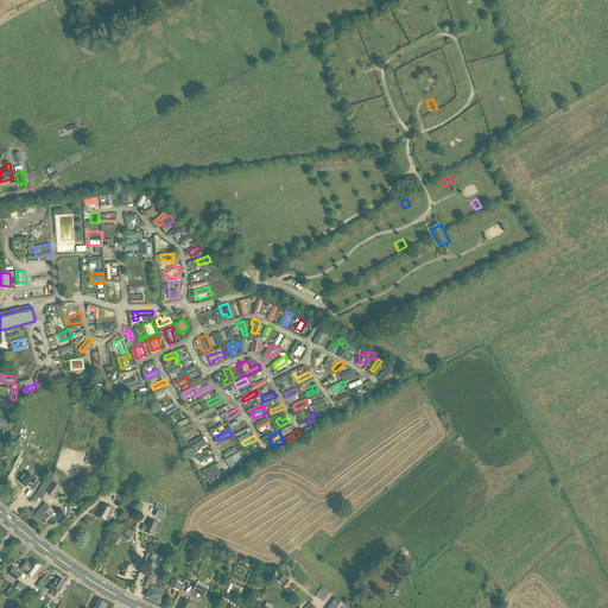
[(192,444),(197,454),(204,449),(202,445),(208,442),(206,437),(192,444)]
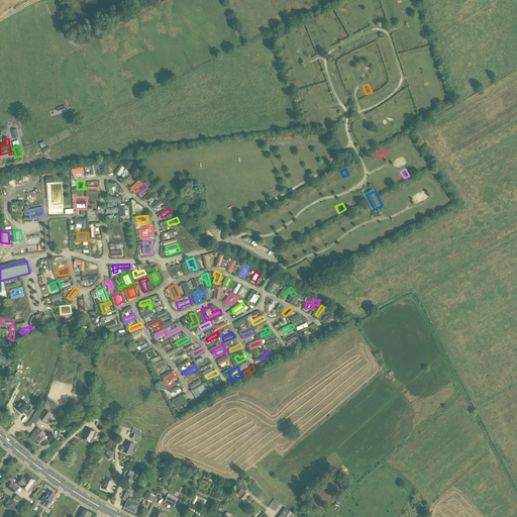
[(193,388),(198,396),(208,391),(203,383),(201,378),(191,383),(193,388)]
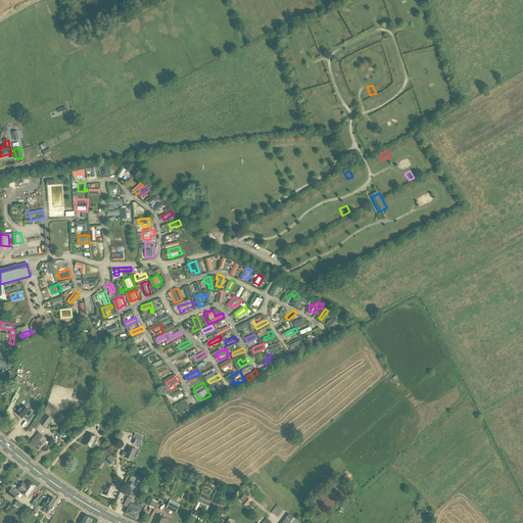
[(176,398),(185,394),(181,387),(171,392),(172,396),(175,395),(176,398)]
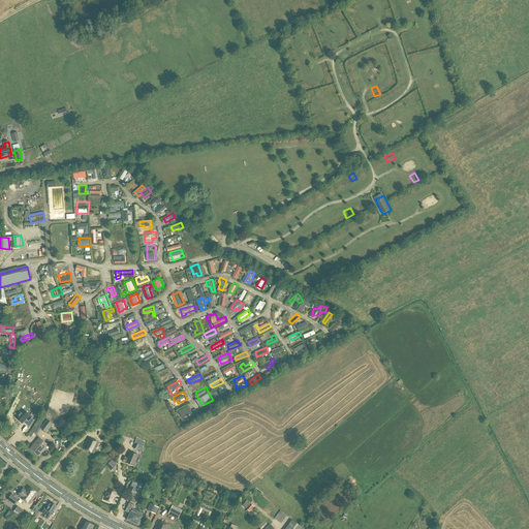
[(179,409),(184,416),(194,410),(190,402),(179,409)]
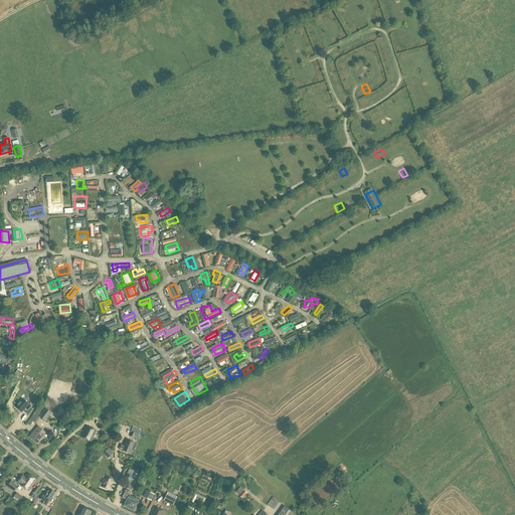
[(23,399),(16,406),(21,412),(23,411),(25,408),(28,405),(23,399)]
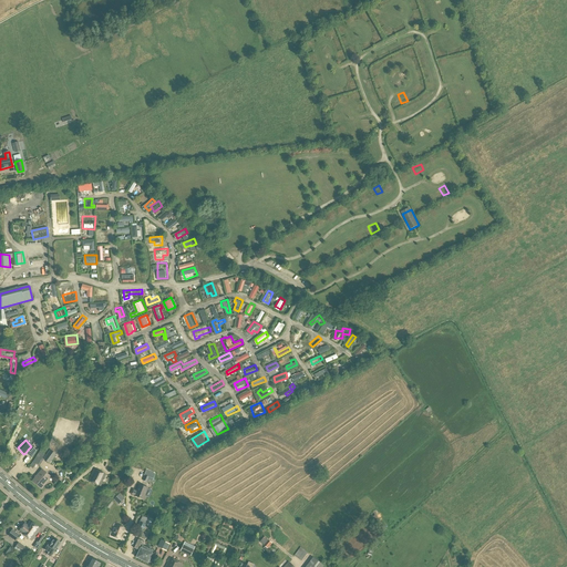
[(50,464),(57,454),(50,450),(43,460),(50,464)]
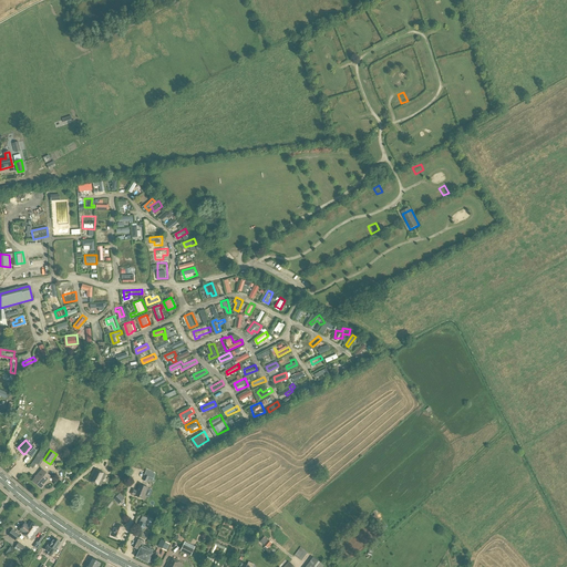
[(40,451),(30,466),(33,468),(35,464),(39,466),(41,463),(40,463),(45,454),(40,451)]
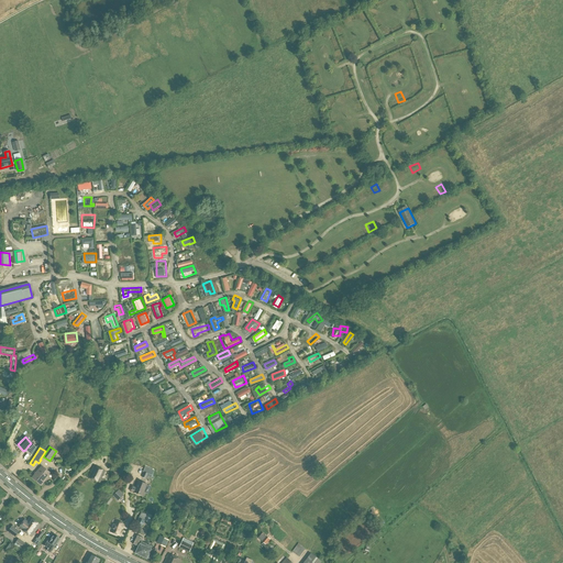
[(98,454),(92,450),(88,459),(94,462),(98,454)]
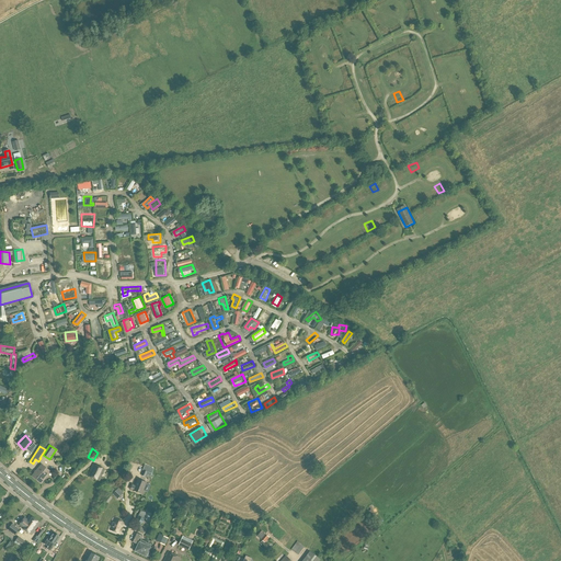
[(78,450),(76,455),(82,459),(86,455),(78,450)]
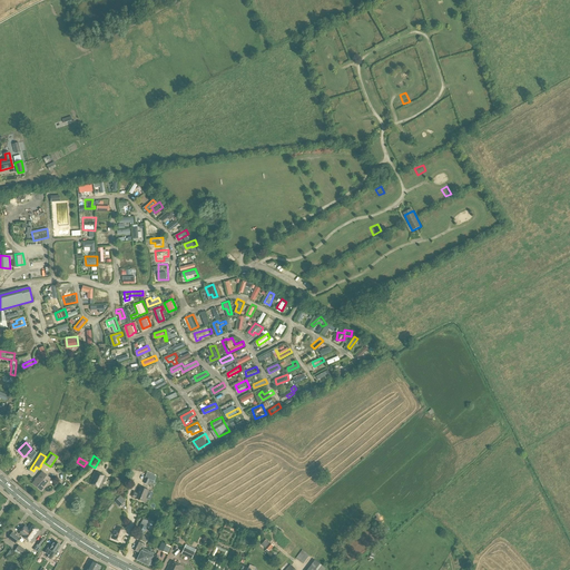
[(101,489),(107,477),(96,471),(89,483),(101,489)]
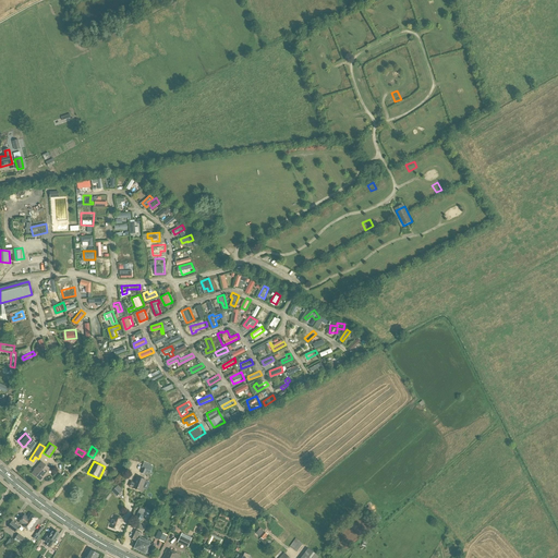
[(32,473),(40,481),(48,472),(50,470),(41,462),(38,465),(32,473)]
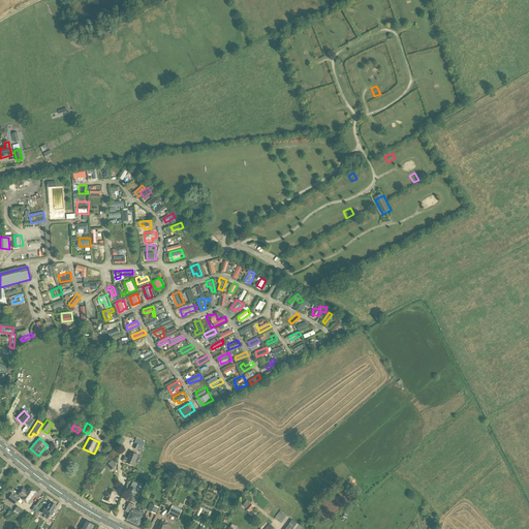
[(136,440),(135,443),(133,448),(137,449),(141,452),(143,446),(143,445),(142,445),(143,442),(136,440)]
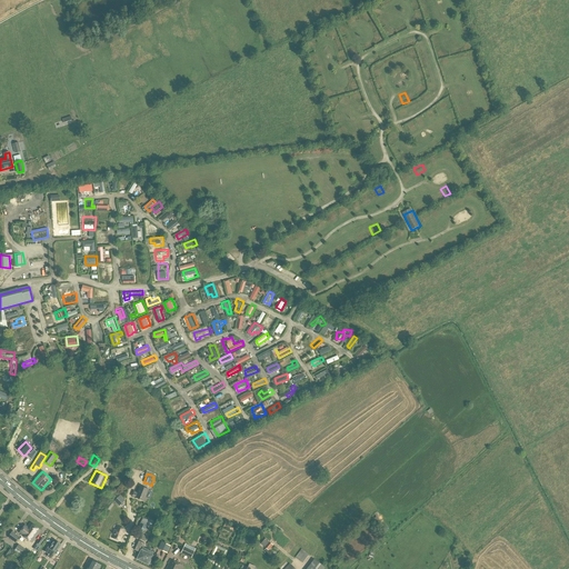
[(149,490),(140,487),(138,492),(133,491),(131,496),(136,498),(143,501),(145,501),(146,501),(147,498),(146,498),(149,490)]
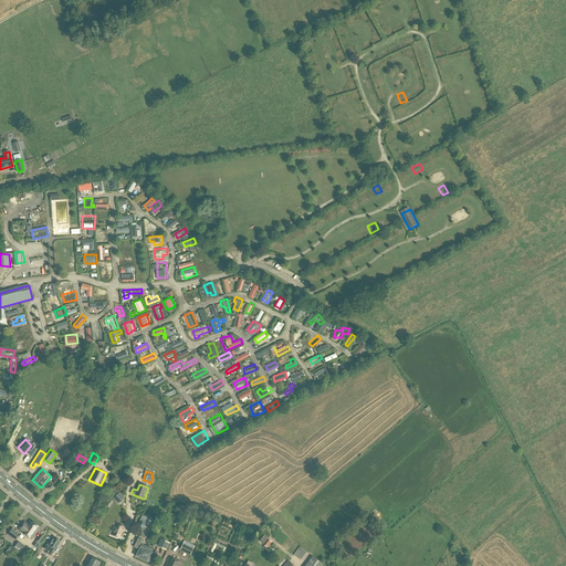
[(119,502),(122,500),(125,498),(119,492),(113,499),(118,504),(119,502)]
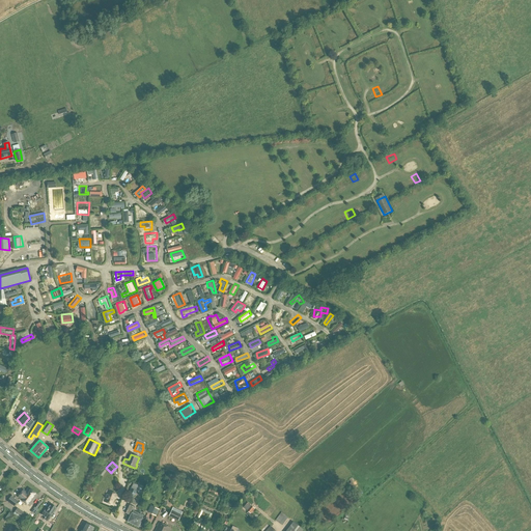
[(20,499),(25,503),(33,492),(28,487),(24,493),(22,491),(19,495),(17,497),(20,499)]
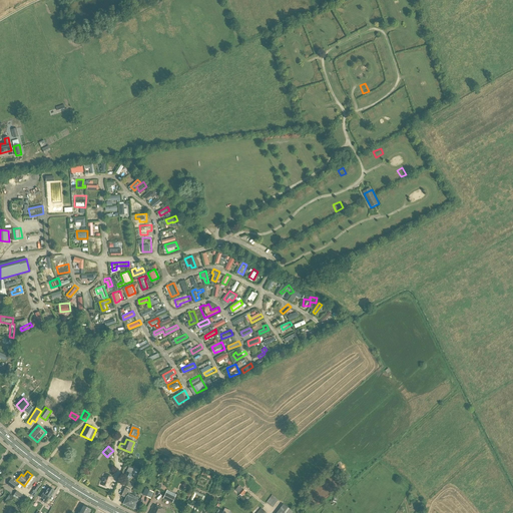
[(37,478),(32,475),(24,486),(29,489),(37,478)]
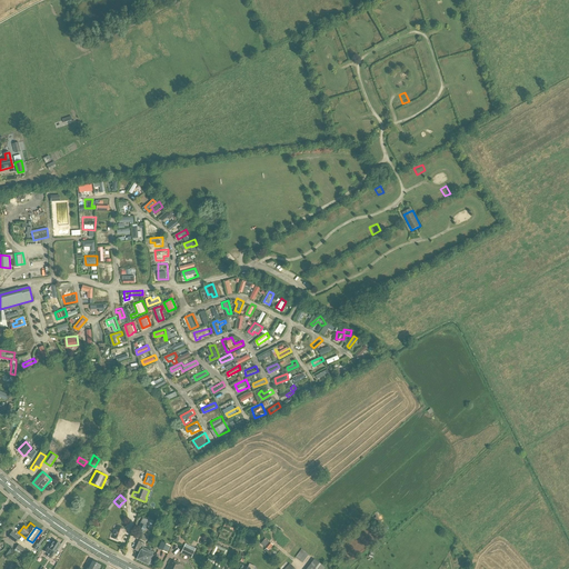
[(116,527),(111,538),(121,541),(122,539),(121,538),(122,535),(123,535),(126,530),(116,527)]
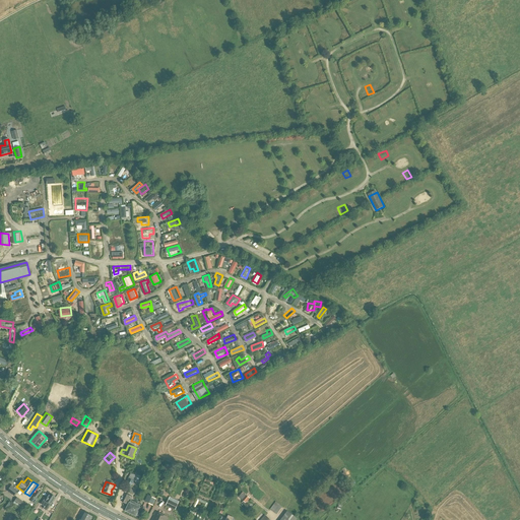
[(11,486),(7,492),(14,497),(18,492),(11,486)]
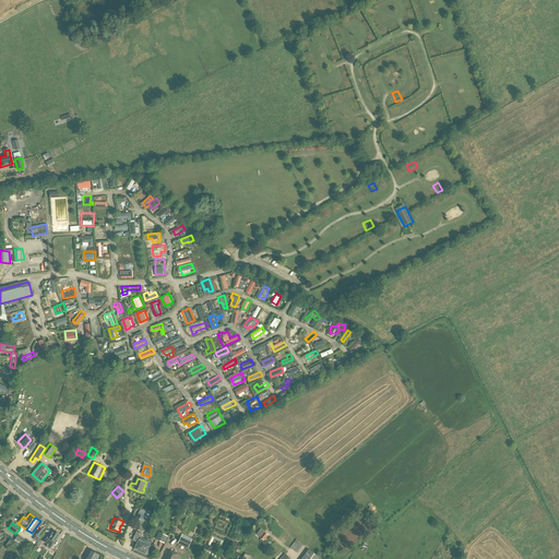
[(264,532),(261,530),(257,535),(261,538),(260,540),(262,542),(263,540),(268,536),(264,533),(264,532)]
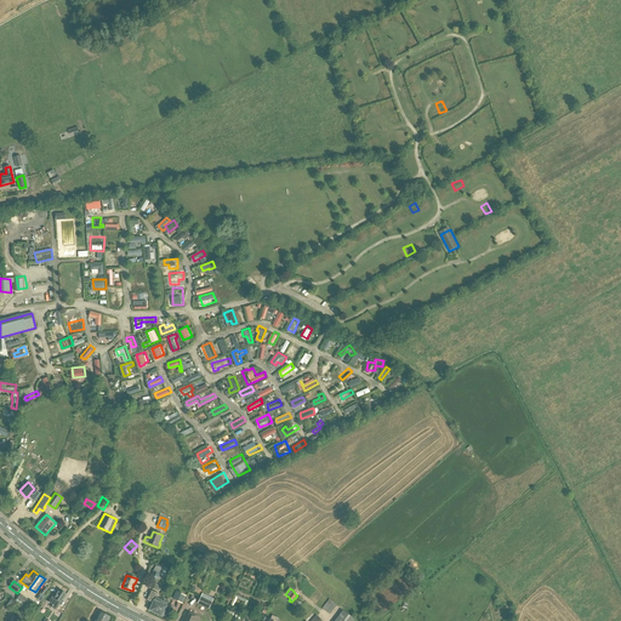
[(66,594),(60,590),(53,598),(56,600),(51,608),(56,610),(61,603),(66,594)]
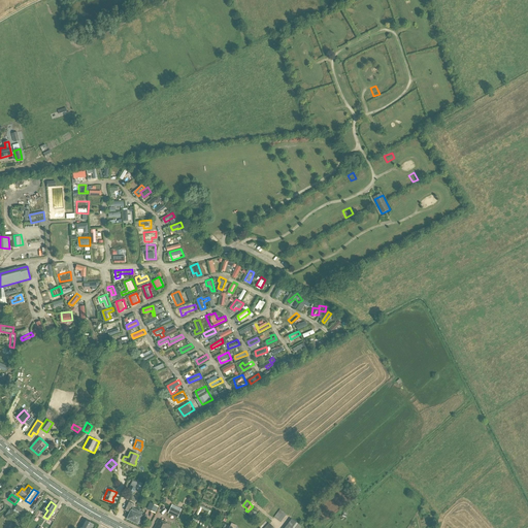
[(128,519),(132,521),(137,510),(133,508),(134,504),(129,502),(125,510),(130,514),(128,519)]
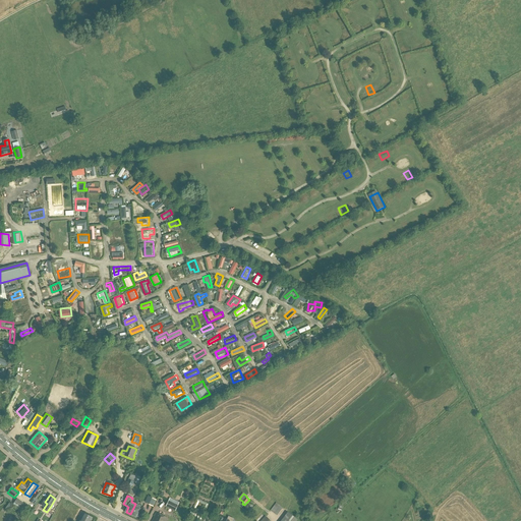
[(148,496),(145,503),(154,507),(156,500),(148,496)]
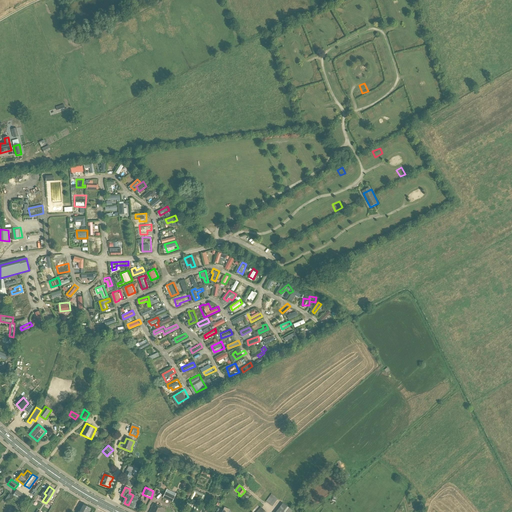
[(191,496),(194,497),(197,492),(205,495),(206,492),(196,487),(191,496)]
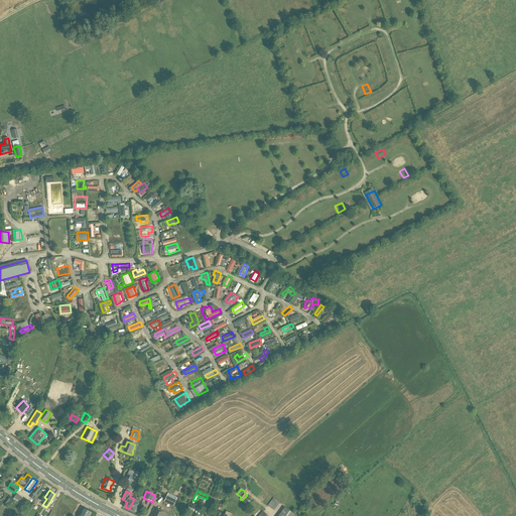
[(164,502),(173,506),(176,501),(167,496),(164,502)]
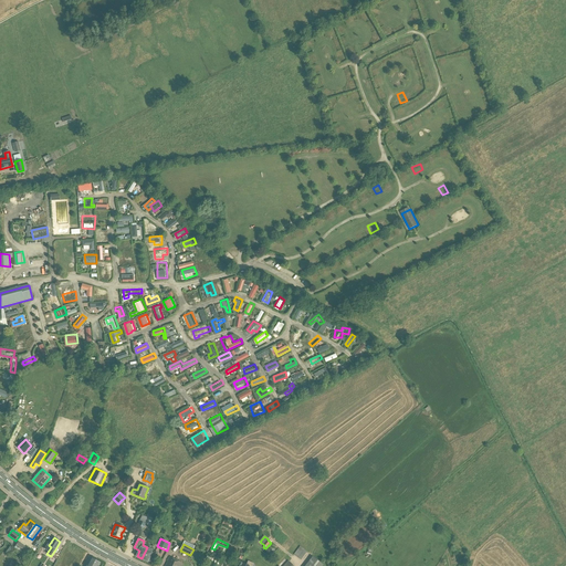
[(306,552),(300,546),(294,555),(301,559),(306,552)]
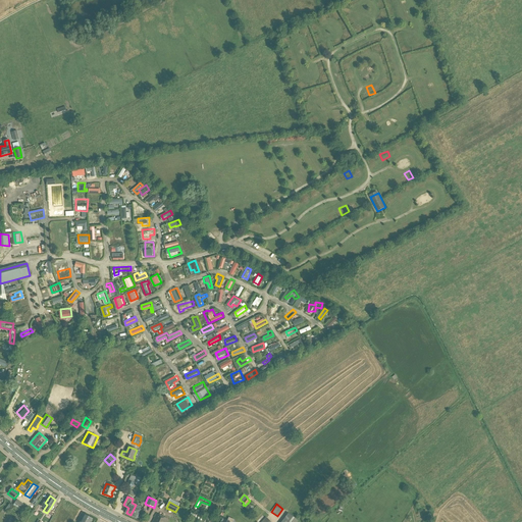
[(136,505),(131,515),(133,516),(133,517),(135,518),(136,517),(136,518),(137,517),(137,518),(138,518),(140,517),(141,515),(140,514),(140,513),(139,513),(140,510),(141,507),(136,505)]
